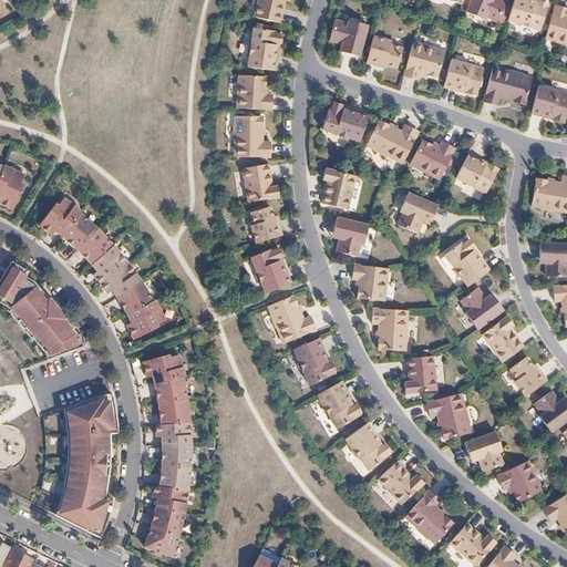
[(280,20),(285,1),(282,0),(281,0),(258,0),(255,14),(257,16),(280,20)]
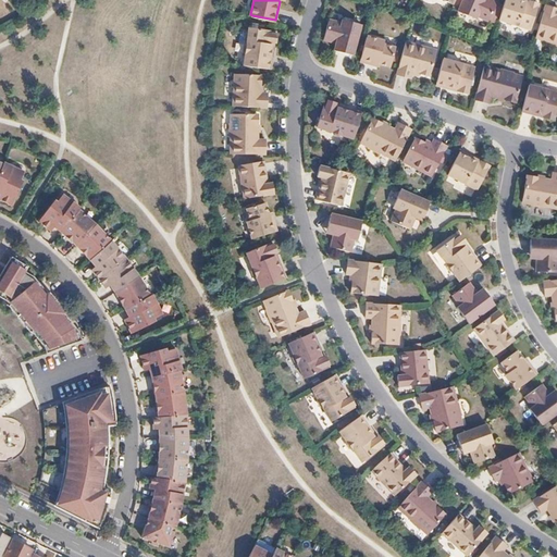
[(461,0),(458,10),(475,17),(478,14),(490,19),(497,0),(461,0)]
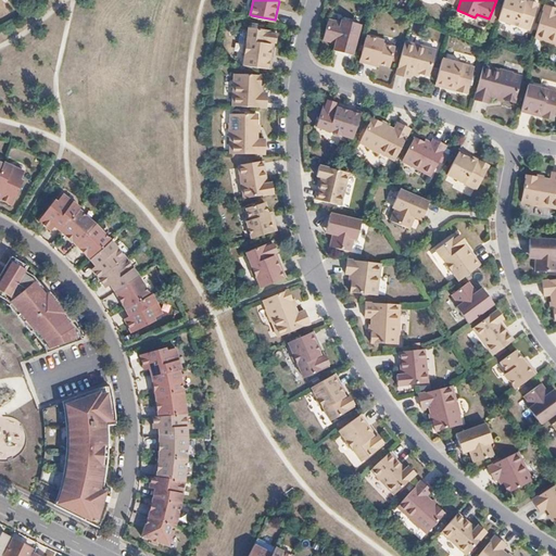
[(531,27),(539,1),(534,0),(528,0),(528,1),(525,0),(504,0),(498,17),(531,27)]
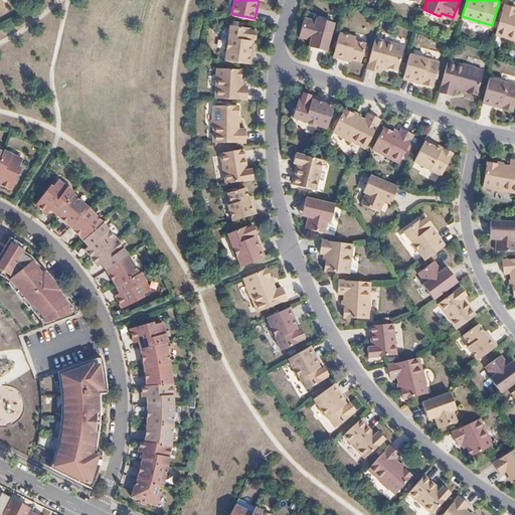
[(514,37),(514,4),(505,3),(496,32),(514,37)]
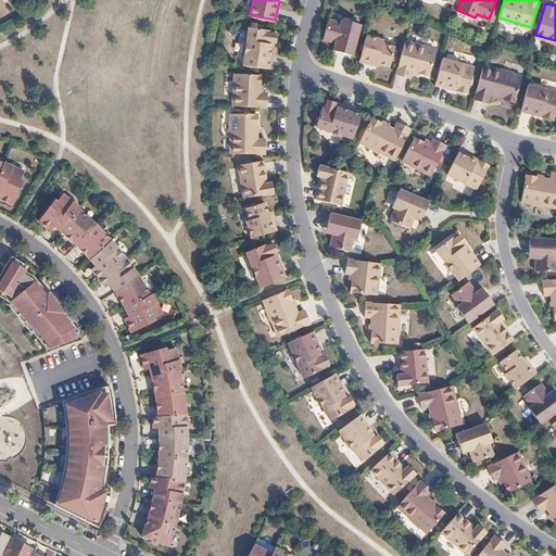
[(329,17),(324,37),(337,40),(340,41),(338,49),(353,53),(362,22),(343,17),(342,21),(329,17)]
